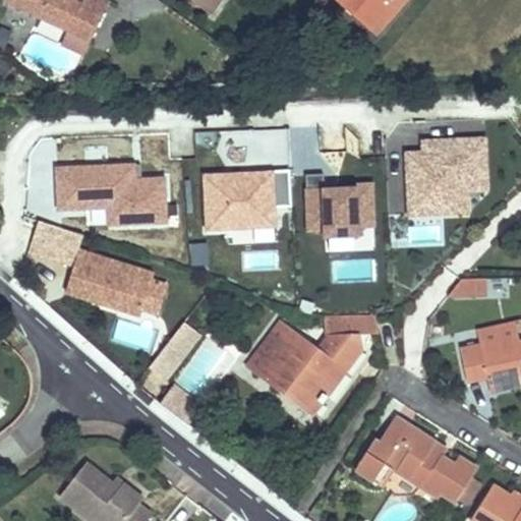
[(112,3),(105,0),(3,0),(4,0),(70,32),(94,43),(112,3)]
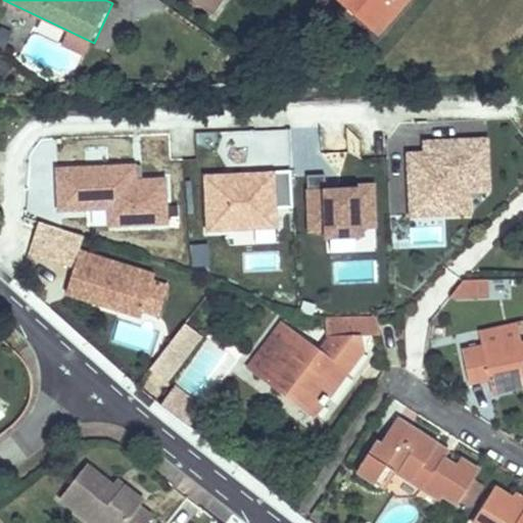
[(191,0),(210,14),(221,0),(191,0)]
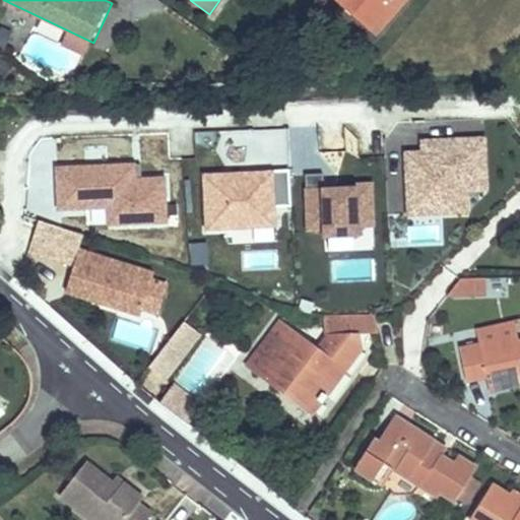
[(339,0),(376,33),(404,0),(339,0)]
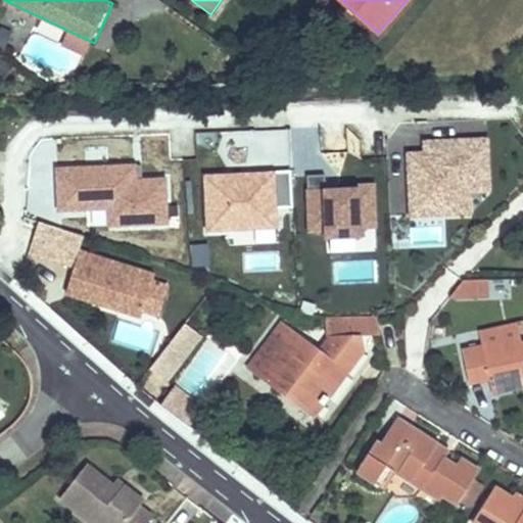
[(94,43),(70,32),(64,44),(88,56),(94,43)]
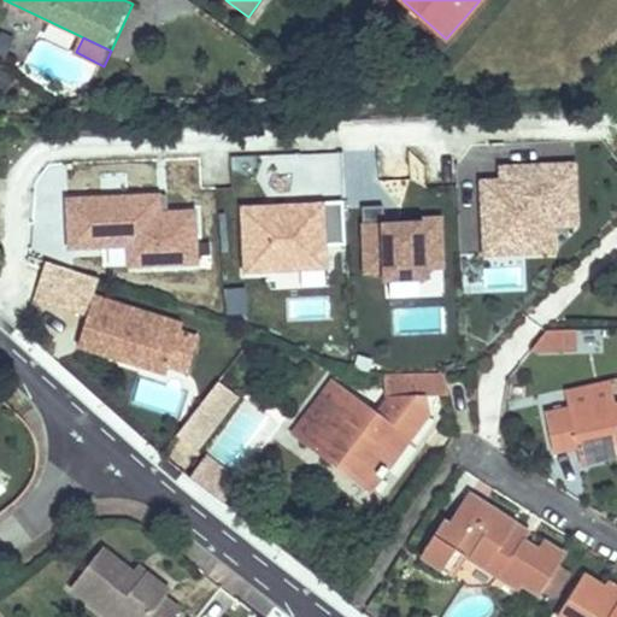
[(477,166),(479,262),(556,260),(556,233),(576,233),(575,165),(477,166)]
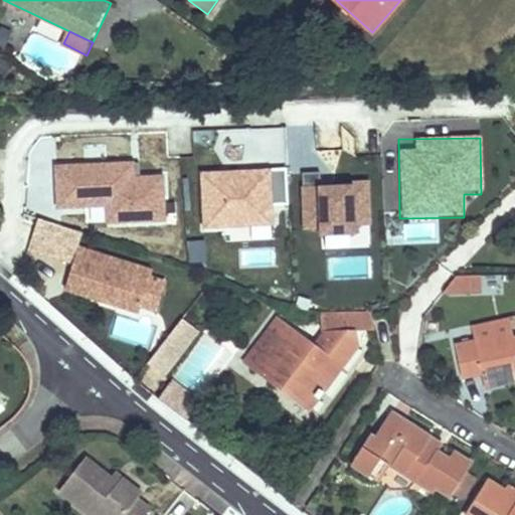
[(54,165),(55,209),(82,208),(82,222),(163,221),(162,177),(139,177),(139,164),(54,165)]
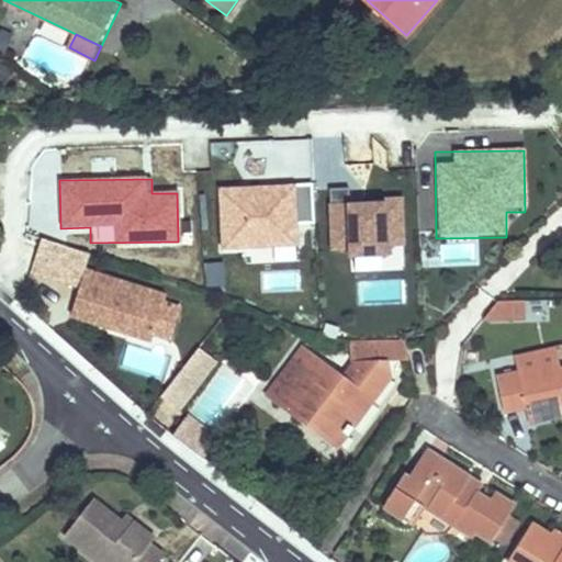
[(402,202),(327,204),(328,251),(347,250),(347,260),(403,259),(402,202)]
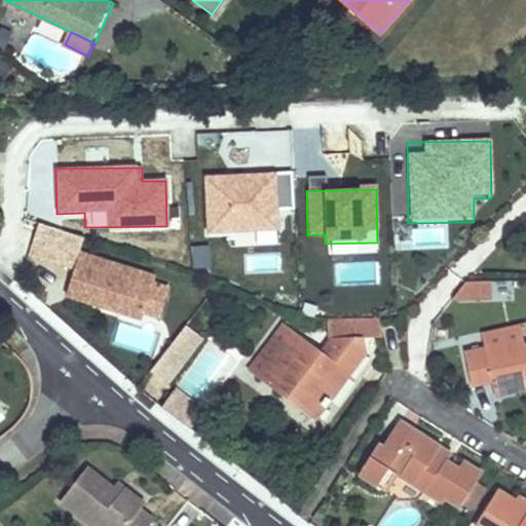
[(153,283),(155,276),(79,252),(83,237),(37,223),(29,253),(74,268),(66,295),(106,308),(107,303),(117,306),(115,311),(141,320),(143,312),(153,283)]
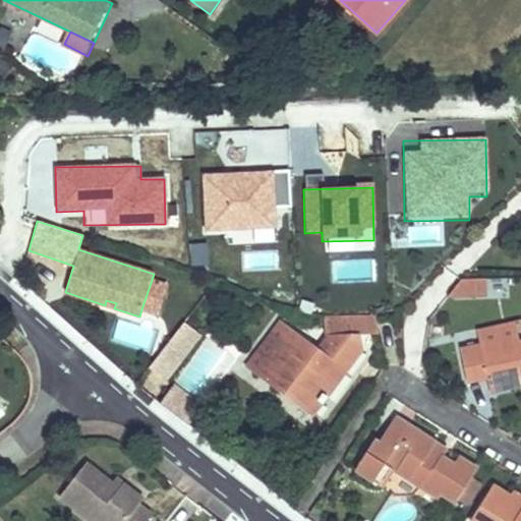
[(440,223),(406,224),(407,244),(440,244),(440,223)]
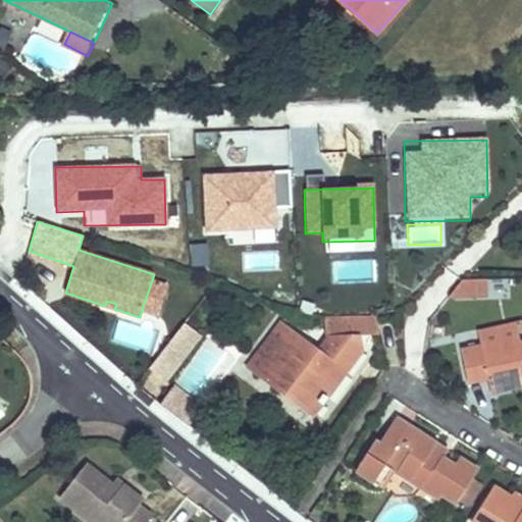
[(488,295),(488,279),(464,280),(451,296),(488,295)]
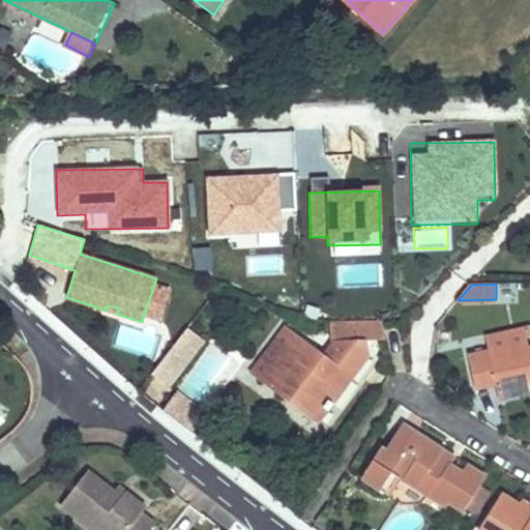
[(169,290),(154,285),(144,315),(159,320),(169,290)]
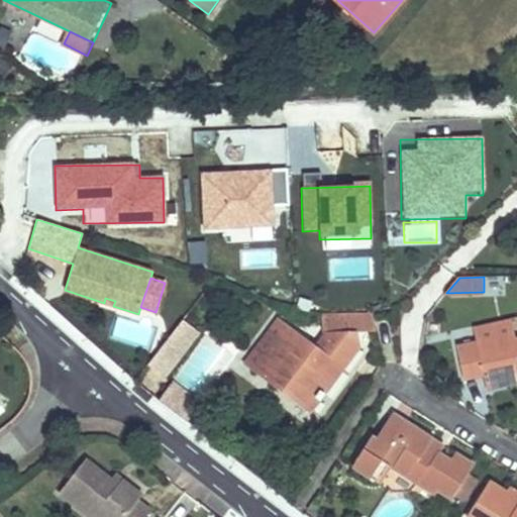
[(353,327),(353,315),(335,315),(335,328),(354,328),(353,327)]
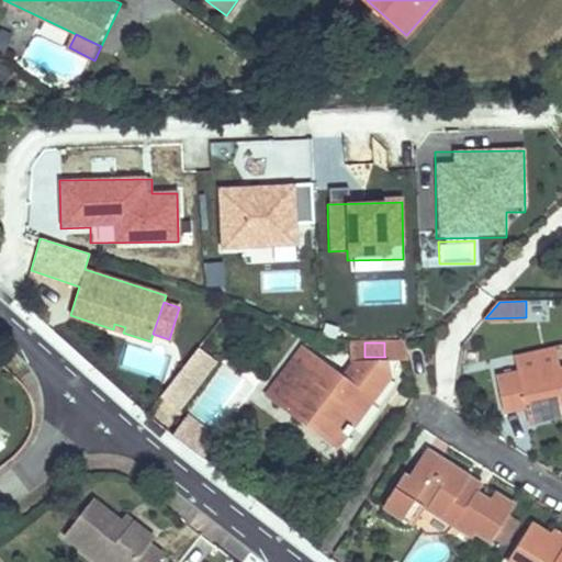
[(560,362),(557,347),(555,347),(521,353),(519,353),(523,367),(523,369),(560,362)]
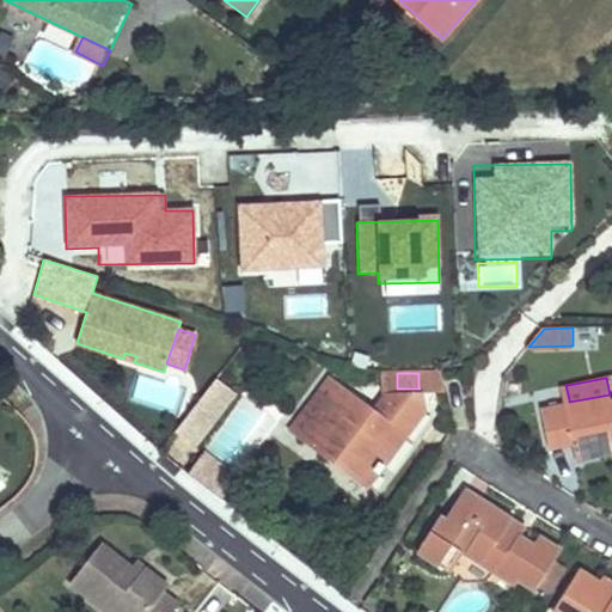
[(368,487),(427,409),(423,395),(390,392),(374,412),(329,379),(291,428),(368,487)]
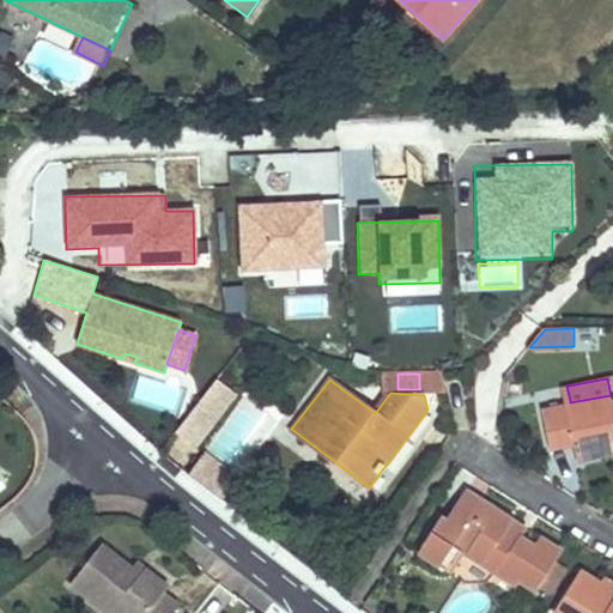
[(199,450),(231,394),(211,382),(177,438),(199,450)]
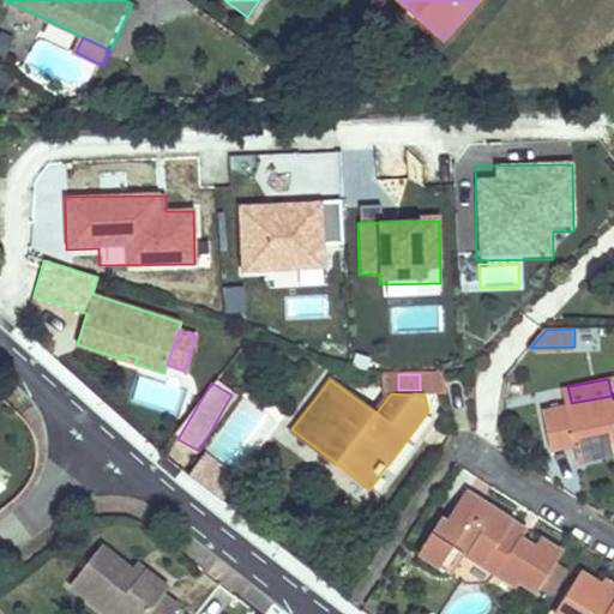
[(613,396),(613,395),(612,396),(571,403),(543,409),(552,447),(576,441),(577,446),(583,445),(613,438),(613,396)]
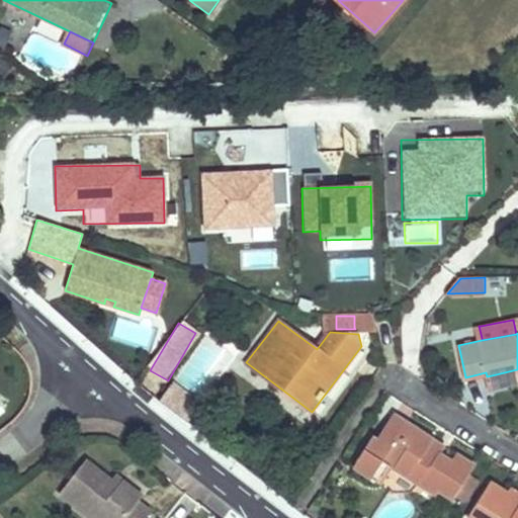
[(517,369),(492,375),(487,376),(489,389),(490,389),(517,382),(517,369)]
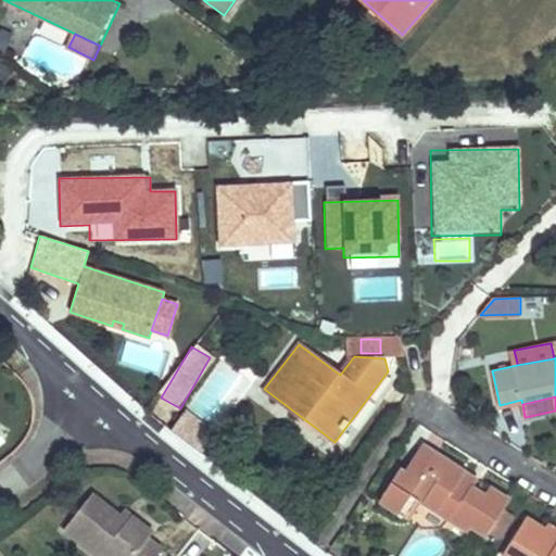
[(206,454),(220,433),(190,412),(175,431),(206,454)]
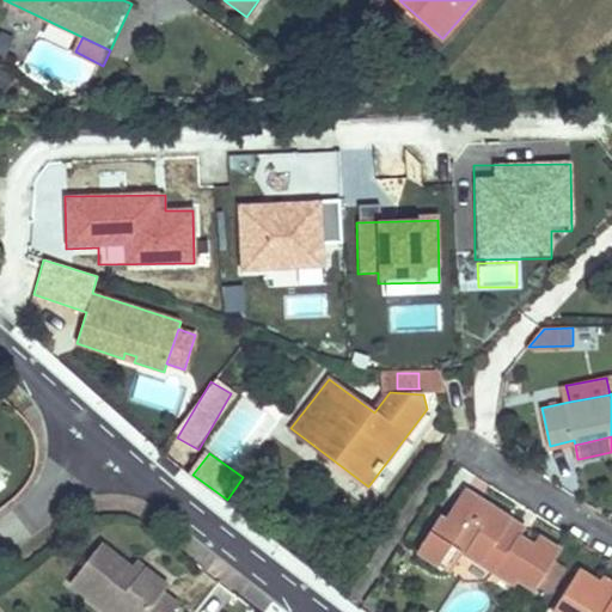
[(521,538),(506,528),(507,527),(513,519),(466,489),(446,519),(441,516),(418,552),(451,574),(465,552),(516,586),(520,580),(536,591),(562,550),(540,537),(534,546),(521,538)]
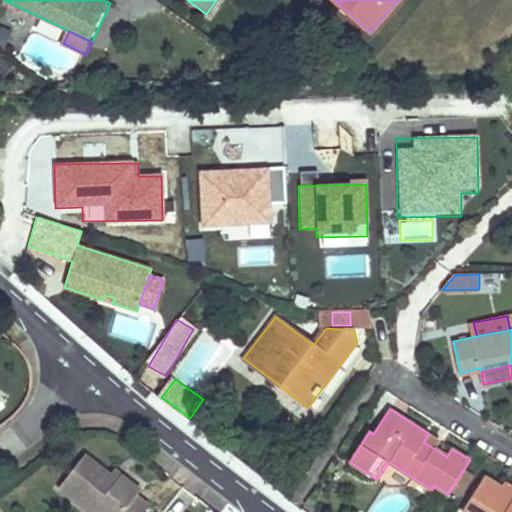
[(436,450),(441,442),(440,441),(429,434),(424,441),(423,442),(436,450)]
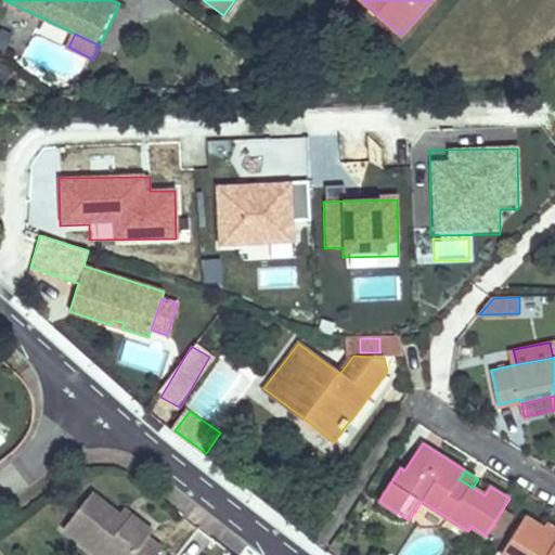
[(155,554),(160,549),(145,537),(151,530),(131,514),(130,515),(127,520),(119,515),(91,493),(64,528),(97,554),(99,554),(103,551),(104,551),(108,554),(155,554)]
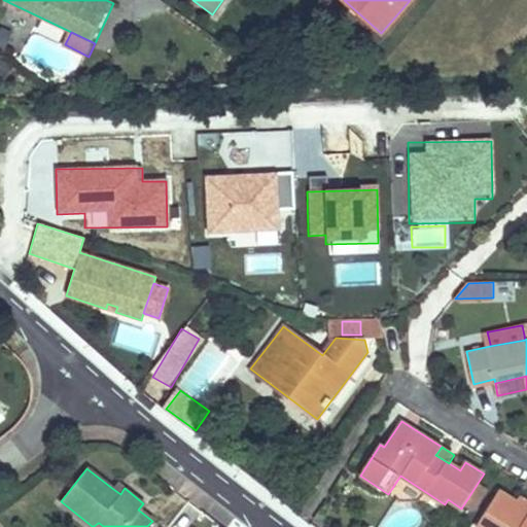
[(125,488),(118,483),(113,489),(120,494),(124,489),(125,488)]
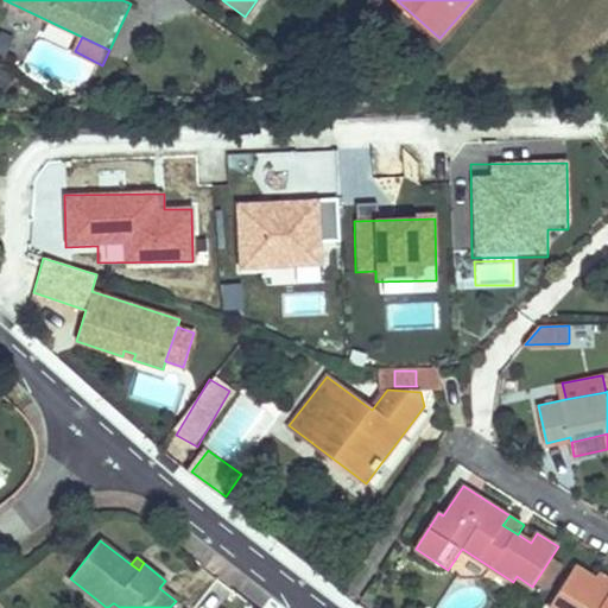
[(546,589),(562,564),(555,558),(537,584),(546,589)]
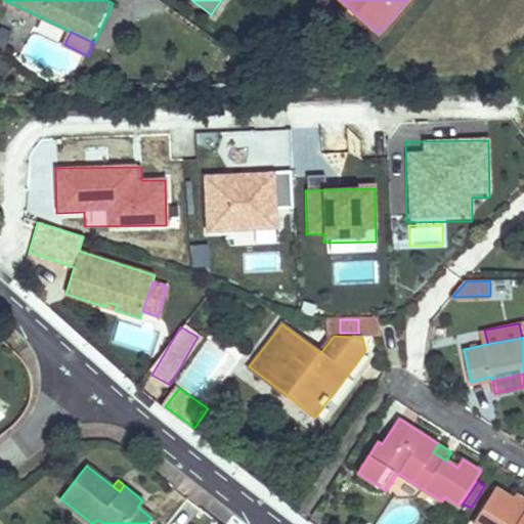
[(523,523),(523,507),(515,500),(497,490),(475,523),(523,523)]
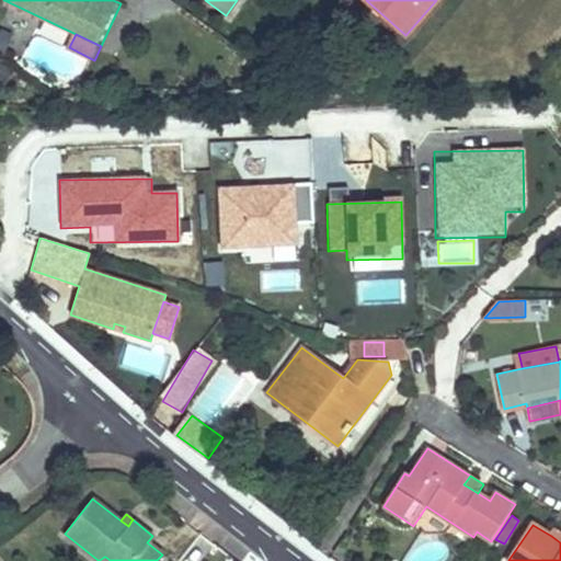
[(560,531),(557,529),(556,528),(551,536),(560,542),(560,531)]
